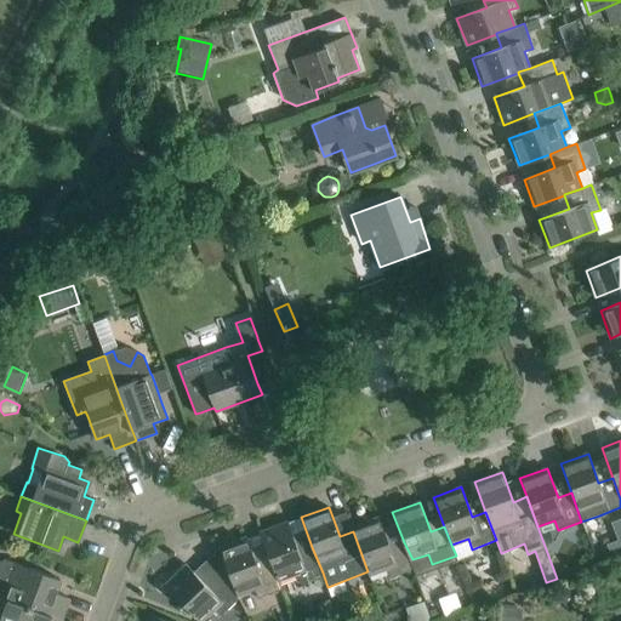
[(379,517),(352,527),(353,531),(368,571),(369,575),(386,569),(389,579),(416,570),(412,559),(404,542),(389,547),(379,517)]
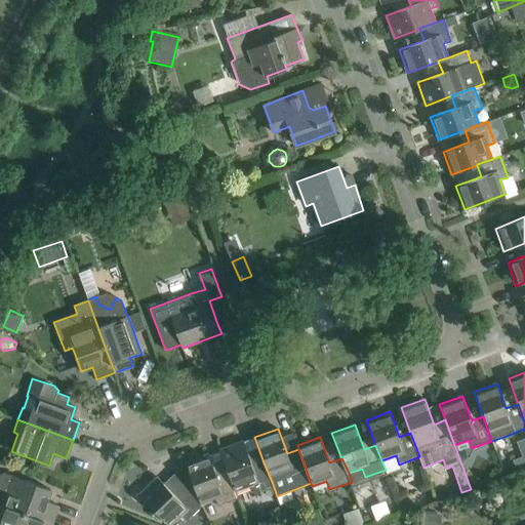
[(252,467),(243,441),(220,449),(229,475),(235,491),(248,486),(251,492),(273,484),(264,462),(252,467)]
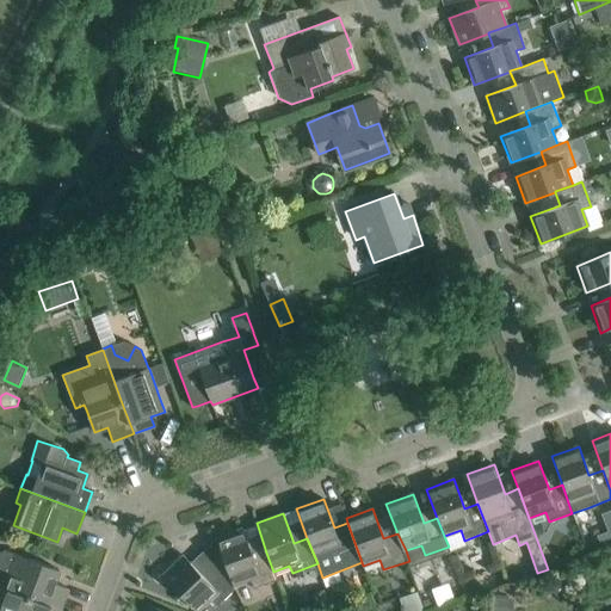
[(253,557),(242,529),(216,538),(223,559),(233,586),(251,579),(254,587),(276,579),(273,572),(266,553),(253,557)]
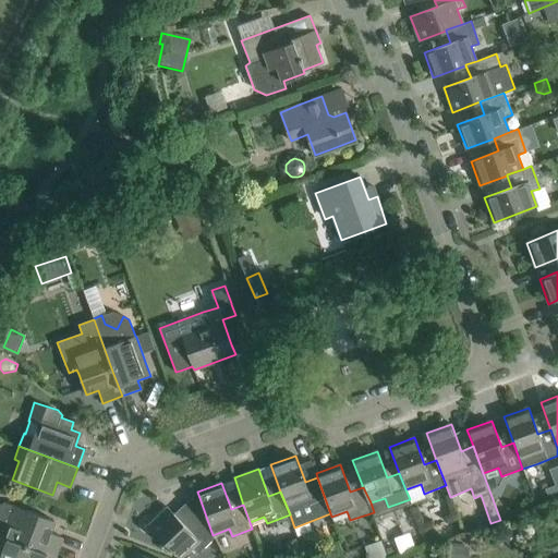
[(557,493),(556,486),(546,490),(549,500),(557,497),(557,493)]
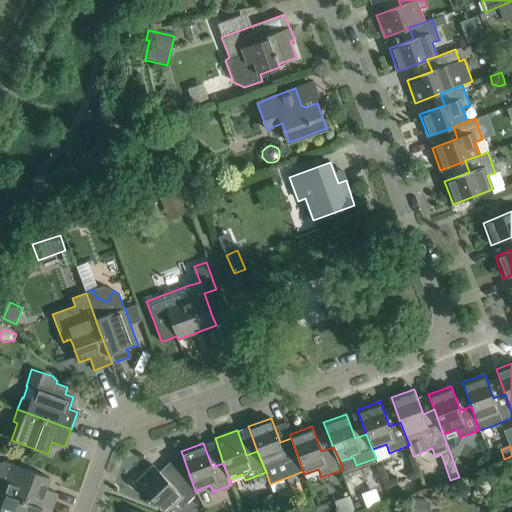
[(50,478),(4,460),(0,462),(0,491),(51,510),(57,493),(46,489),(50,478)]
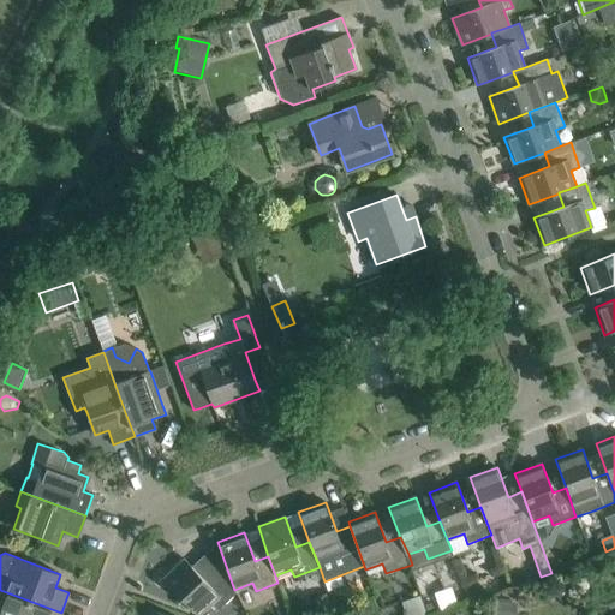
[(206,581),(184,559),(163,579),(198,614),(210,603),(218,609),(236,591),(234,590),(225,562),(206,581)]
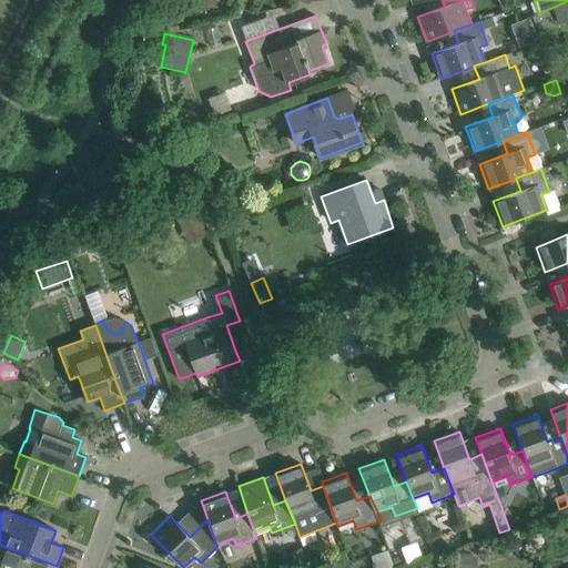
[(0,545),(0,559),(1,560),(0,564),(0,567),(56,567),(57,566),(0,545)]
